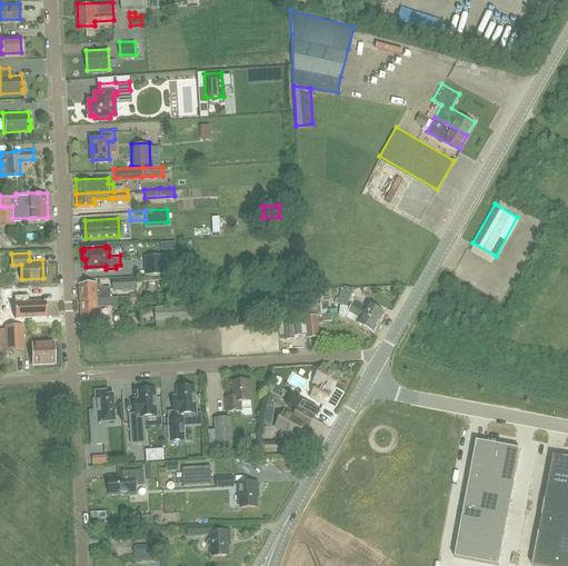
[(143,254),(143,272),(166,271),(165,252),(143,254)]
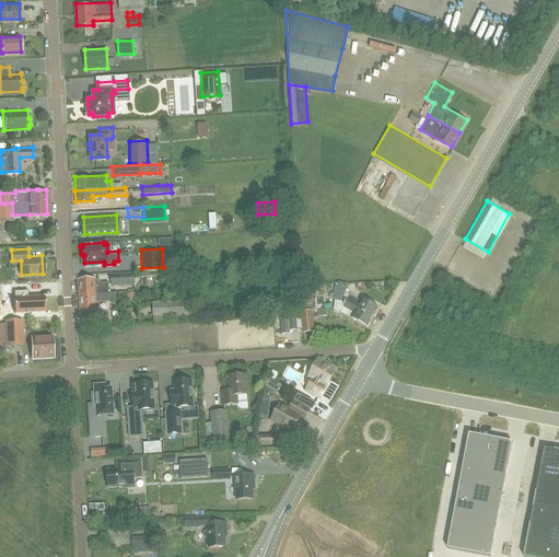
[(132,282),(131,270),(109,271),(111,283),(132,282)]
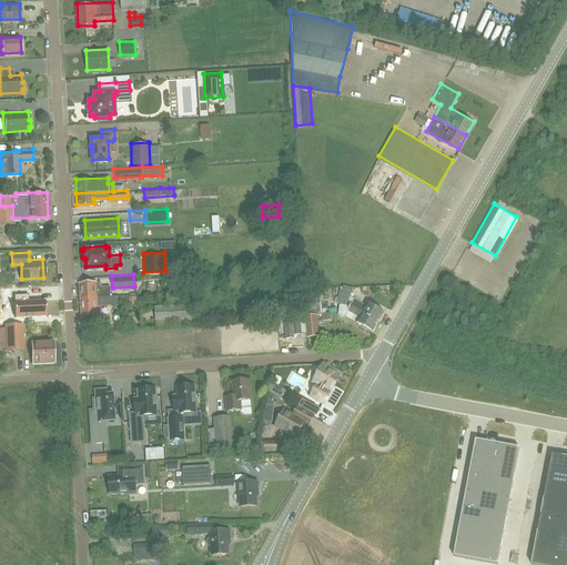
[(79,281),(80,296),(110,294),(109,284),(99,284),(99,281),(94,281),(94,280),(79,281)]
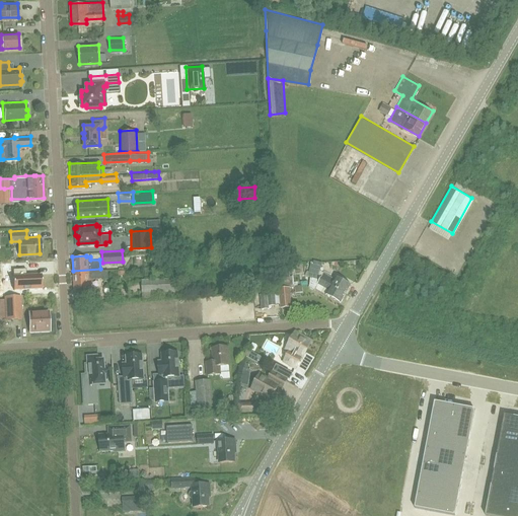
[(317,276),(319,277),(345,292),(350,283),(336,275),(334,277),(322,271),(319,269),(320,264),(313,263),(310,262),(307,274),(317,276)]
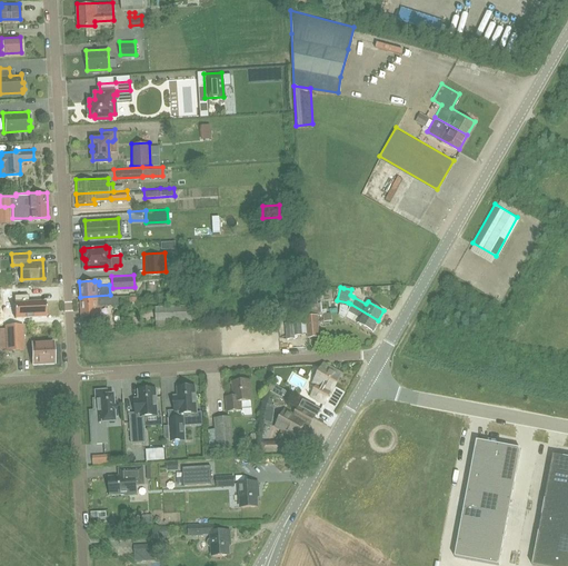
[(28,293),(13,294),(15,316),(46,315),(45,299),(28,300),(28,293)]
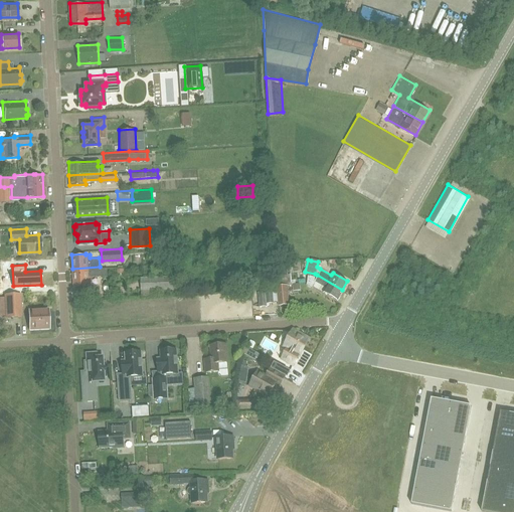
[(107,267),(100,267),(72,269),(73,288),(89,288),(88,277),(108,276),(107,267)]
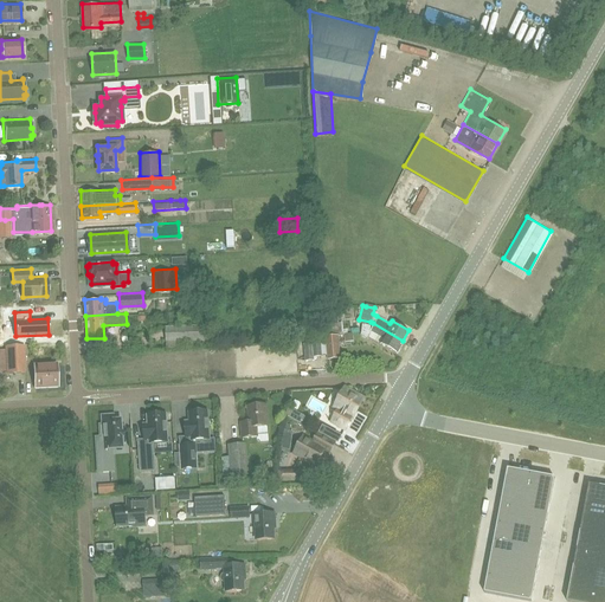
[(180,338),(186,338),(187,344),(197,344),(197,338),(206,338),(206,322),(163,324),(165,347),(180,345),(180,338)]
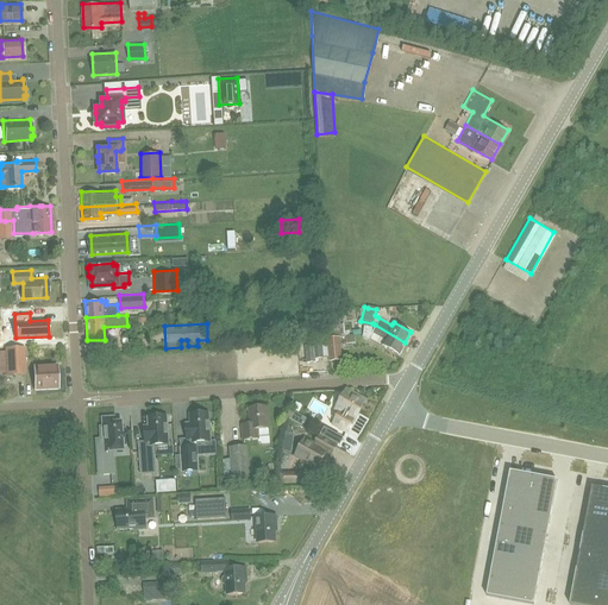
[(375,325),(371,331),(384,338),(382,342),(399,352),(405,342),(375,325)]
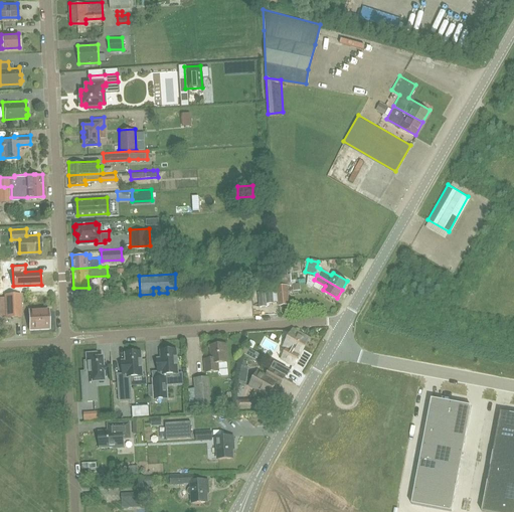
[(279,303),(288,302),(286,284),(277,285),(279,303)]
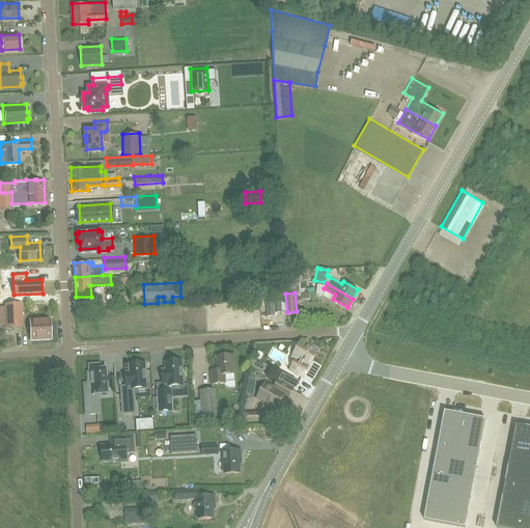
[(272,299),(265,300),(267,314),(273,313),(272,299)]
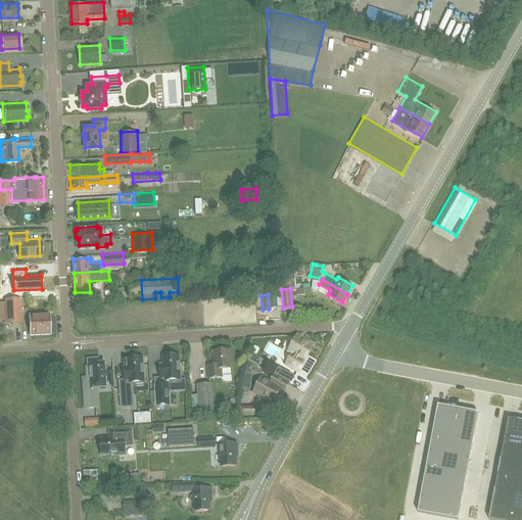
[(21,320),(20,296),(3,296),(4,321),(21,320)]
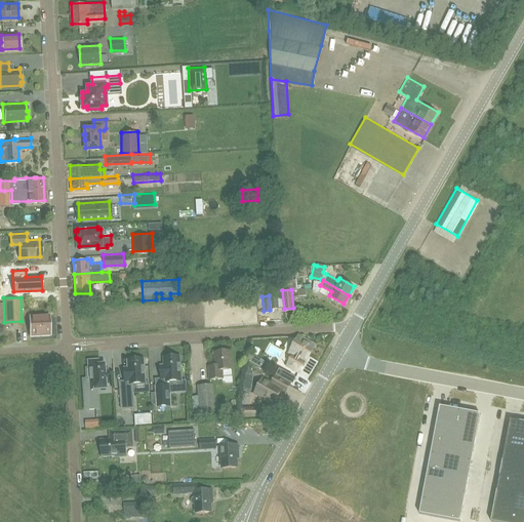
[(29,314),(30,333),(49,332),(48,314),(29,314)]
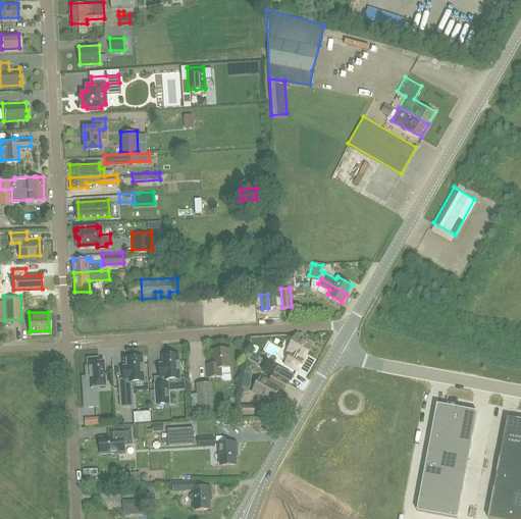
[(287,349),(291,351),(285,360),(297,366),(302,357),(303,358),(312,341),(297,331),(287,349)]
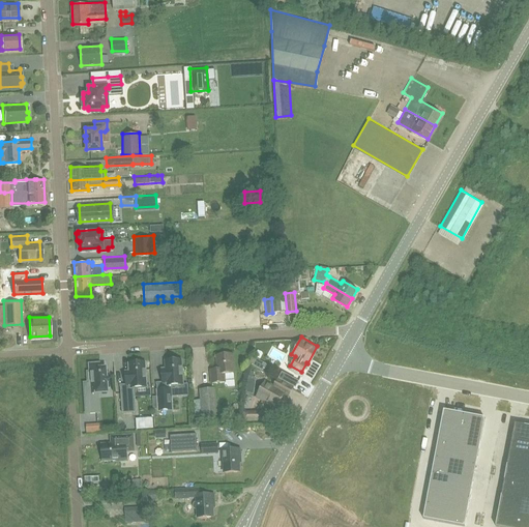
[(217,367),(210,368),(211,380),(211,386),(215,385),(215,386),(233,385),(232,371),(233,371),(231,352),(215,353),(217,367)]
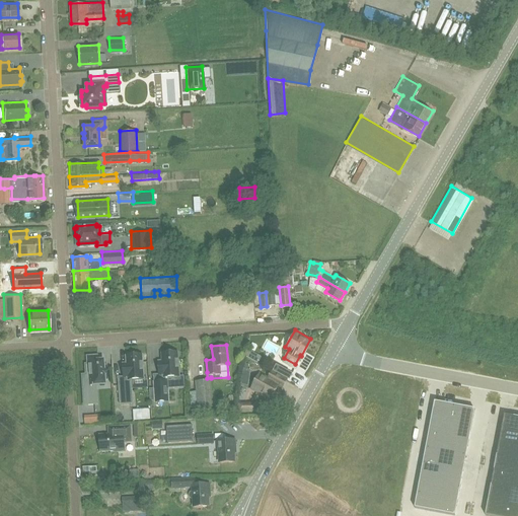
[(159,372),(153,372),(154,399),(168,398),(166,375),(178,374),(177,350),(171,351),(171,348),(163,349),(163,351),(161,351),(162,359),(158,359),(159,372)]
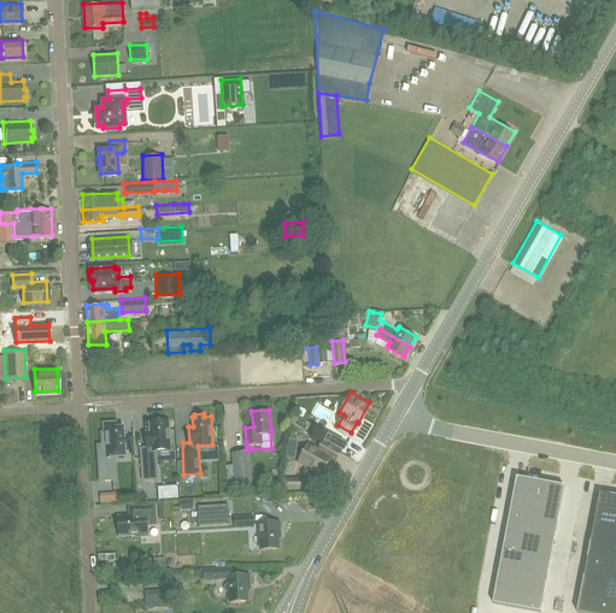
[(156,449),(170,448),(168,419),(160,420),(160,417),(151,418),(151,420),(148,420),(150,430),(145,430),(146,446),(139,446),(141,478),(157,477),(156,449)]
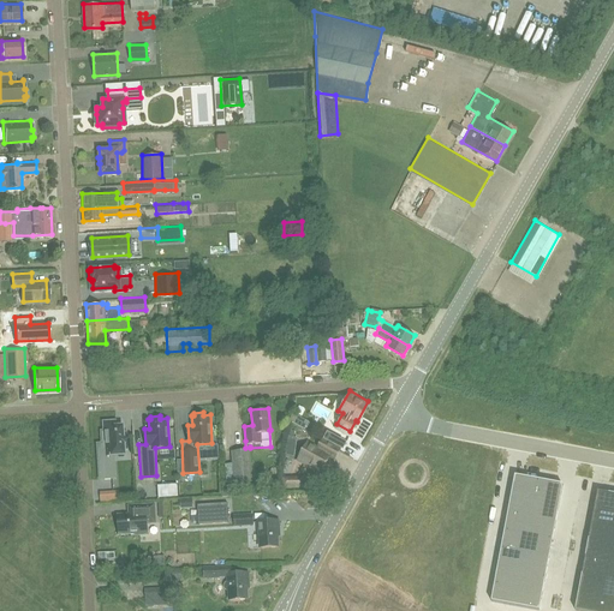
[(123,421),(115,421),(115,417),(103,417),(103,426),(101,426),(101,438),(96,438),(97,474),(113,473),(112,450),(124,450),(124,444),(126,444),(125,429),(123,429),(123,421)]
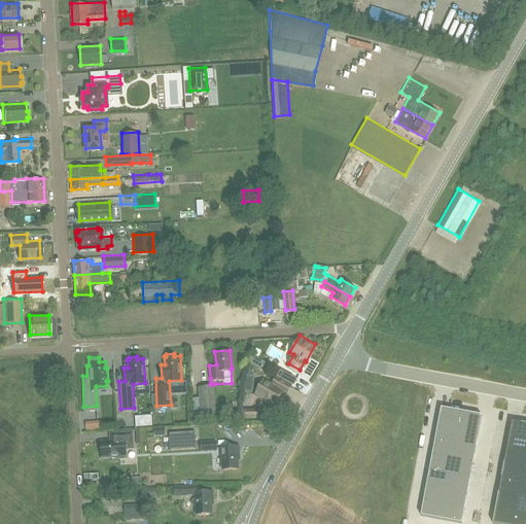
[(279,368),(276,374),(292,382),(295,377),(279,368)]
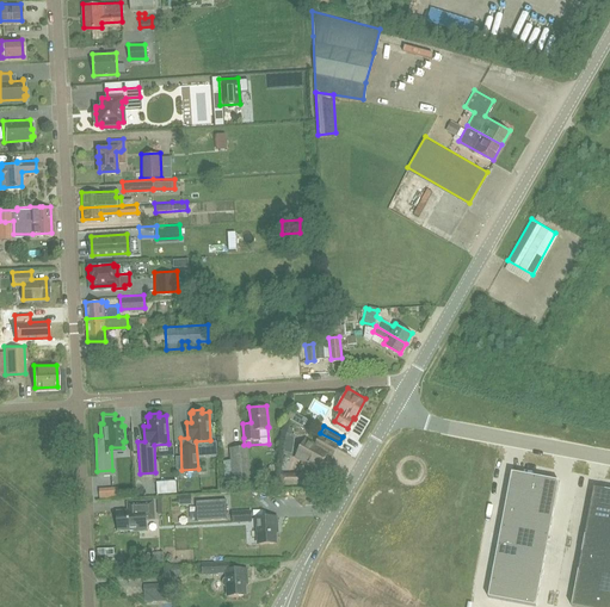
[(315,443),(305,438),(296,454),(318,466),(326,450),(331,452),(336,444),(320,434),(315,443)]
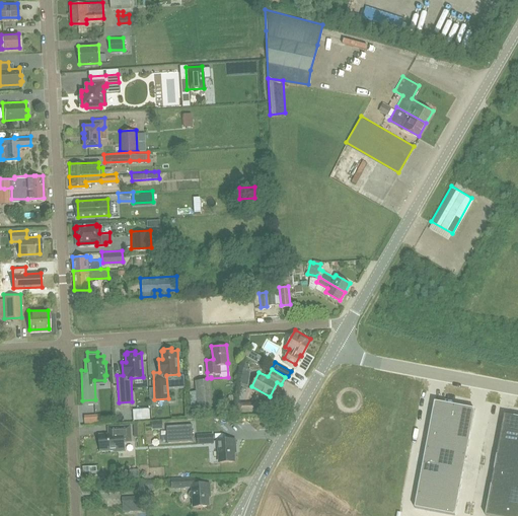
[(207,378),(194,379),(197,406),(213,404),(211,378),(211,377),(207,378)]
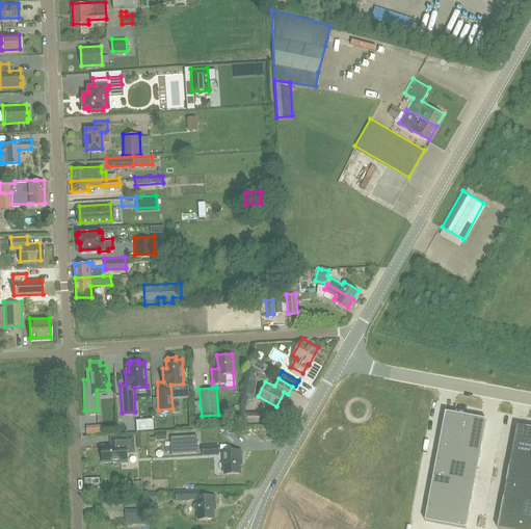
[(444,410),(424,519),(466,526),(485,417),(444,410)]
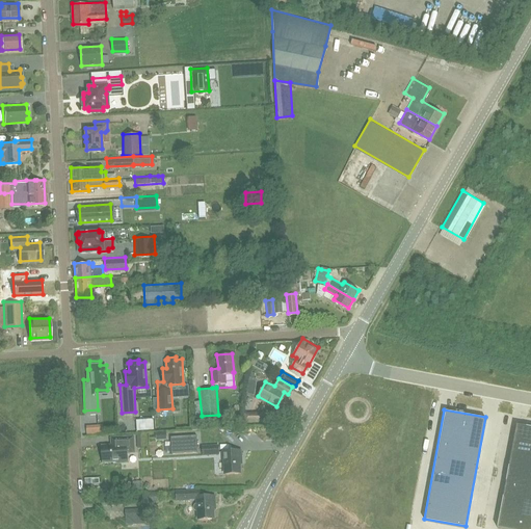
[(253,411),(242,411),(240,421),(250,421),(253,411)]
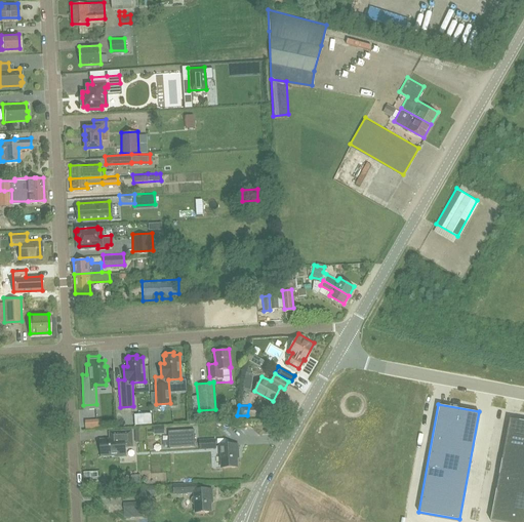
[(150,411),(133,412),(134,424),(151,423),(150,411)]
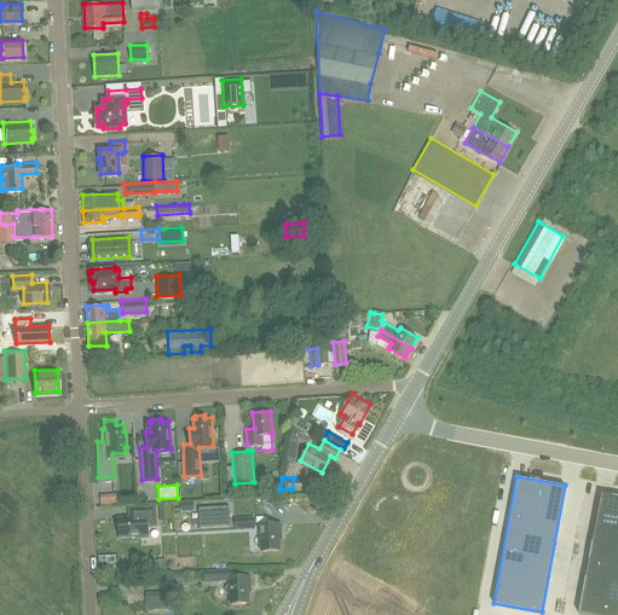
[(617,614),(617,494),(600,492),(578,611),(602,614),(617,614)]
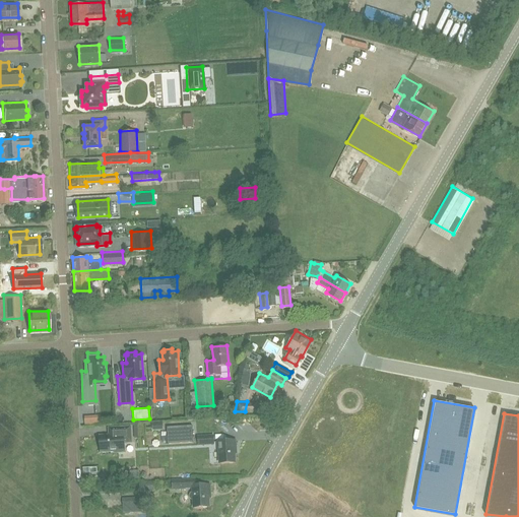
[(191,424),(166,425),(167,442),(192,440),(191,424)]
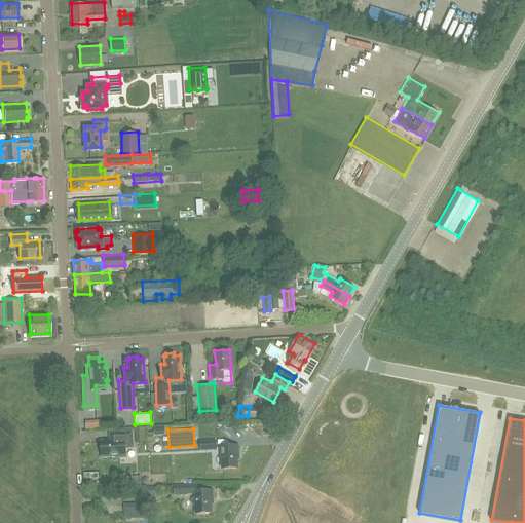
[(101,439),(102,454),(115,453),(115,455),(125,454),(124,442),(132,442),(132,430),(110,431),(110,438),(101,439)]
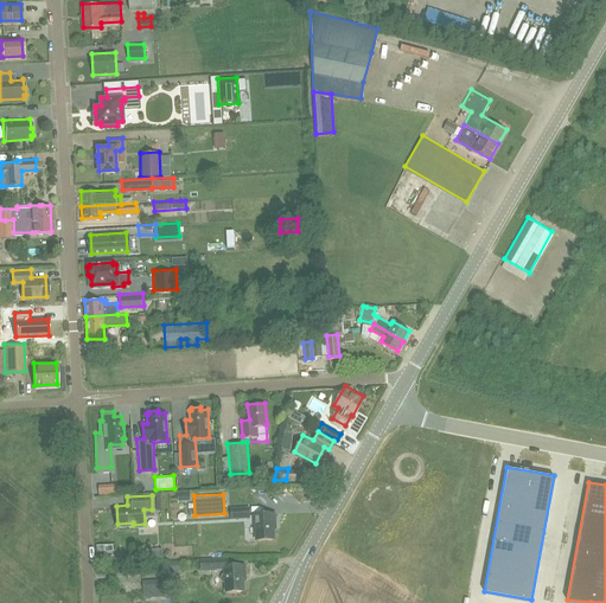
[(249,515),(248,504),(229,505),(230,517),(249,515)]
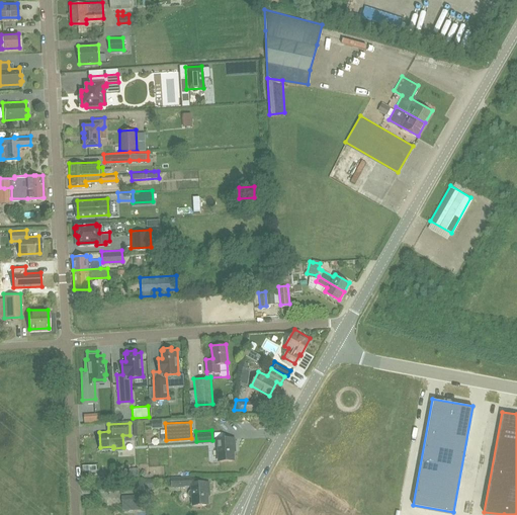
[(234,436),(217,437),(218,459),(233,458),(232,444),(234,444),(234,436)]
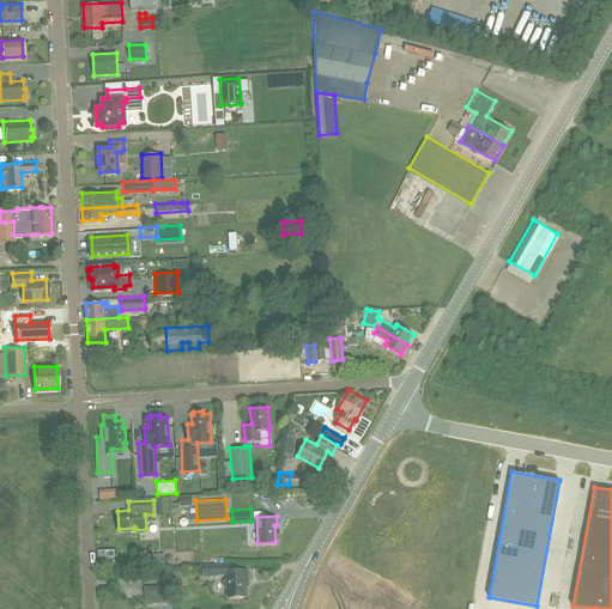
[(224,586),(226,586),(228,595),(246,595),(244,578),(247,578),(246,568),(231,568),(231,560),(201,562),(203,573),(220,572),(226,572),(226,577),(224,577),(222,579),(222,582),(223,584),(224,586)]
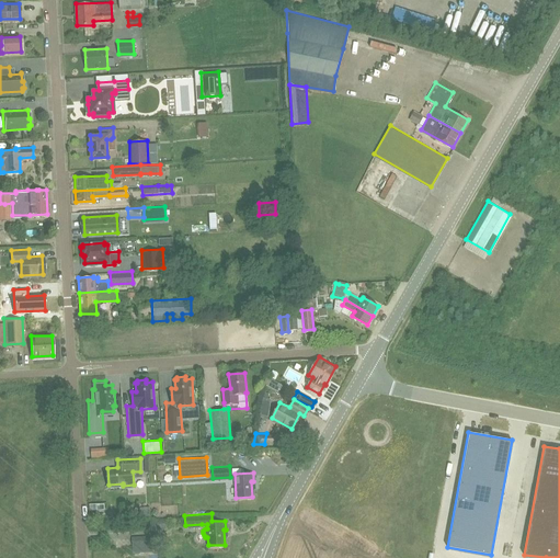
[(150,538),(132,539),(132,550),(150,549),(150,538)]
